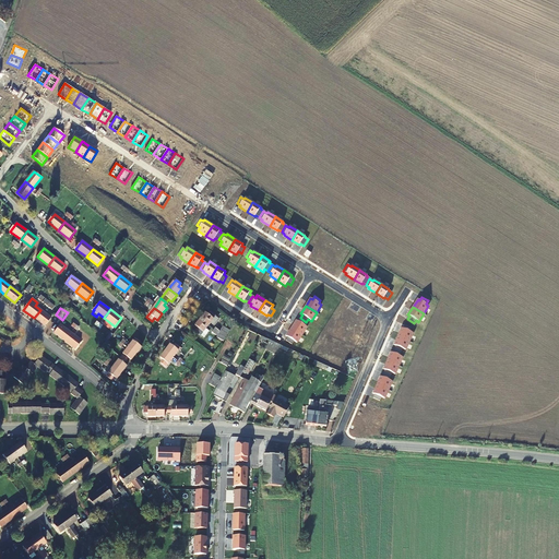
[(40,310),(34,318),(45,326),(51,318),(40,310)]
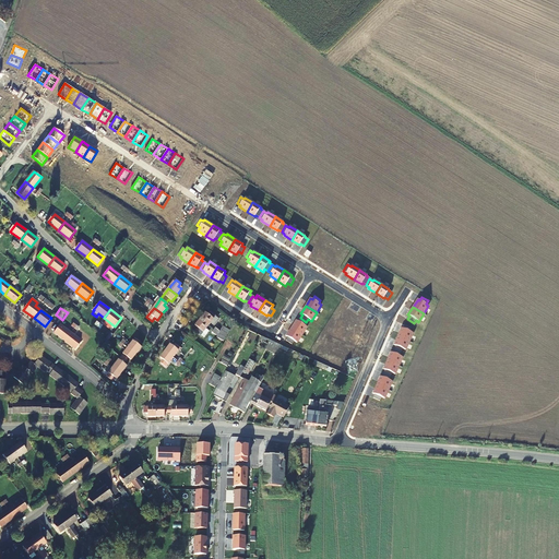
[(200,320),(209,326),(214,320),(213,319),(216,316),(211,312),(207,316),(205,313),(200,320)]
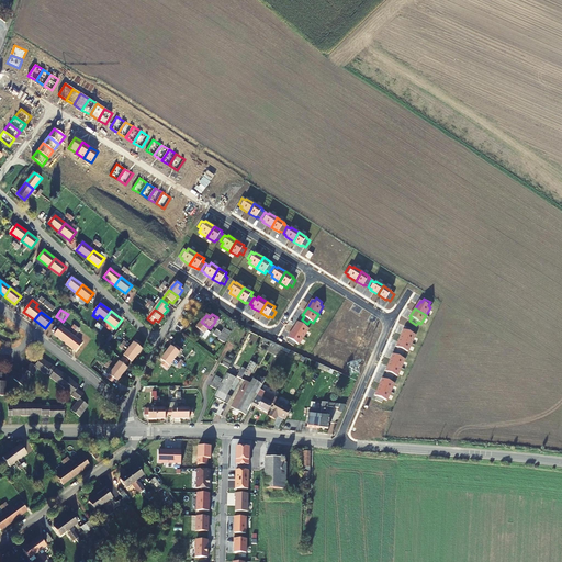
[(298,322),(293,330),(304,337),(308,329),(306,327),(307,324),(302,319),(300,323),(298,322)]
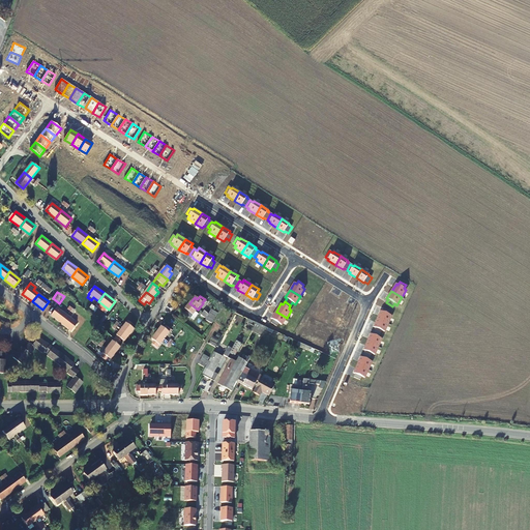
[(198,310),(189,303),(184,310),(187,312),(185,315),(190,318),(193,316),(198,310)]
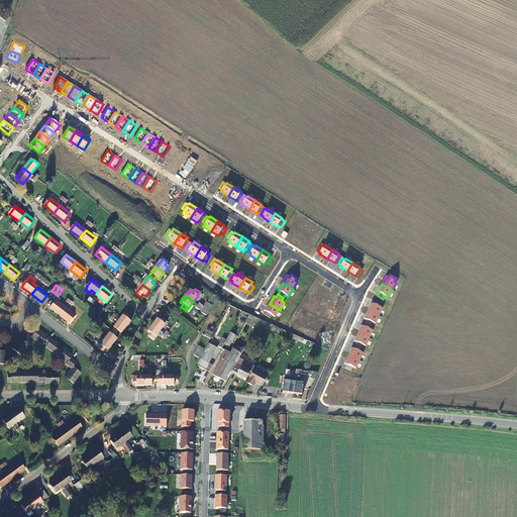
[(60,315),(66,307),(60,303),(61,301),(59,299),(57,301),(56,300),(49,308),(60,315)]
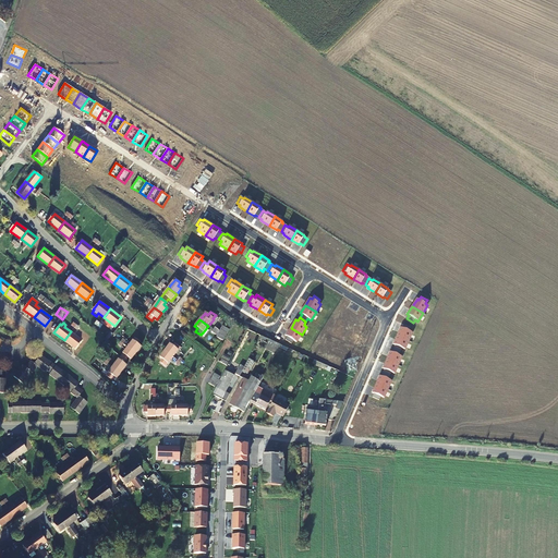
[(401,328),(397,336),(409,341),(412,332),(409,331),(411,328),(403,325),(402,328),(401,328)]
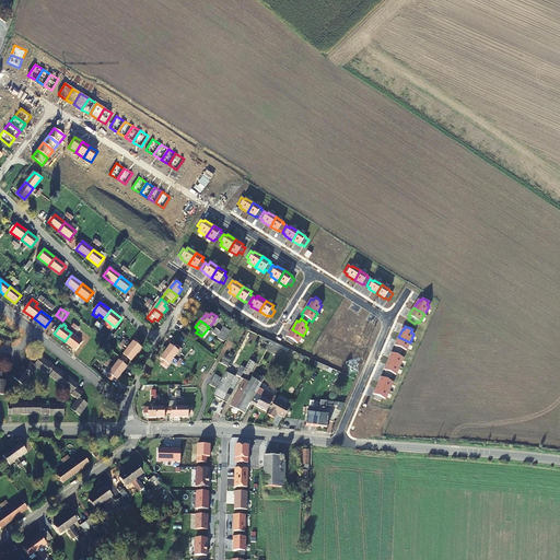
[(95,331),(89,327),(84,333),(91,338),(95,331)]
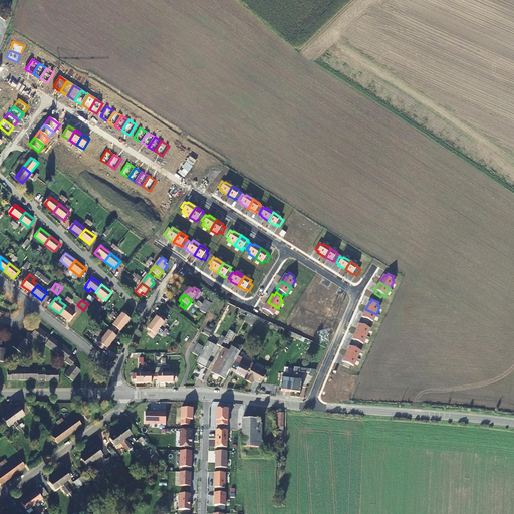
[(278,308),(268,302),(263,309),(265,310),(263,313),(268,316),(270,313),(273,315),(278,308)]
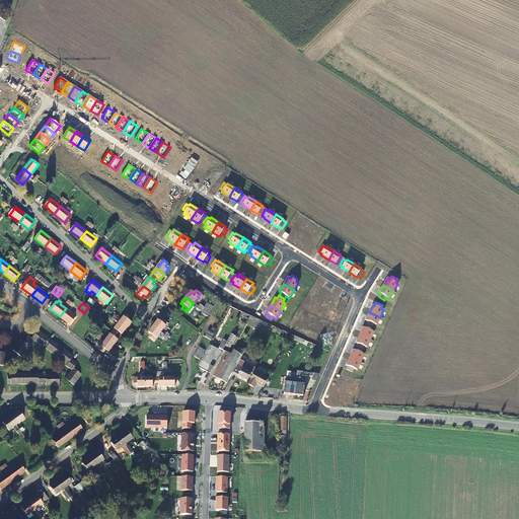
[(66,308),(60,316),(70,324),(76,316),(66,308)]
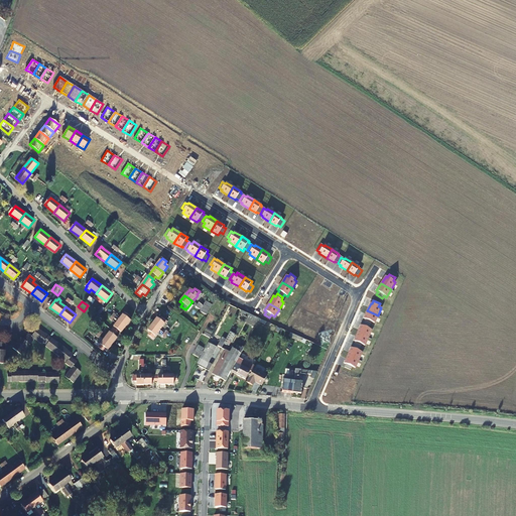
[(378,315),(367,310),(364,318),(365,319),(364,323),(370,326),(372,323),(375,324),(378,315)]
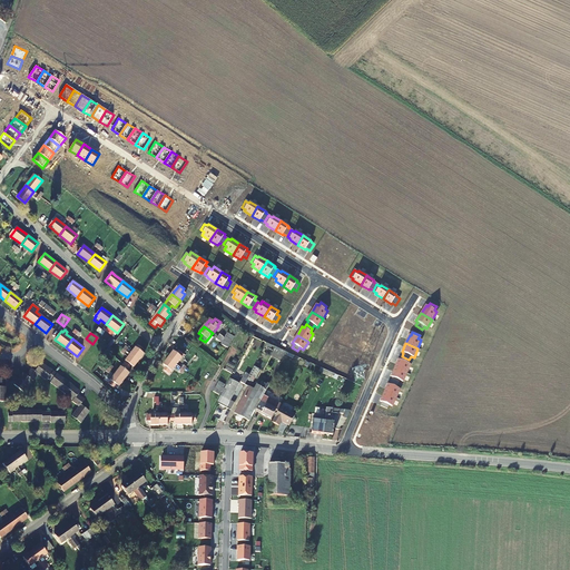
[(130,355),(139,362),(144,355),(141,353),(144,350),(138,345),(130,355)]
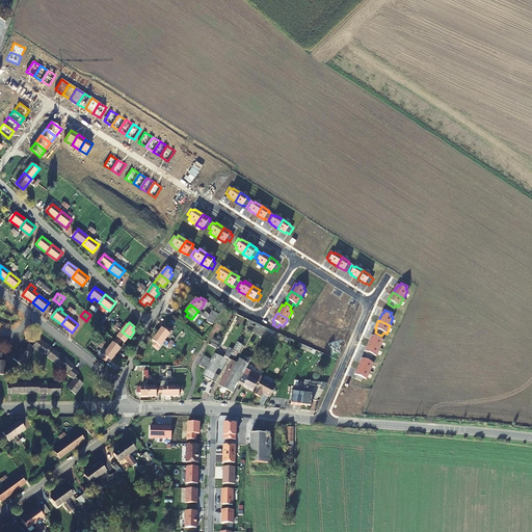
[(263,338),(267,328),(256,324),(251,333),(263,338)]
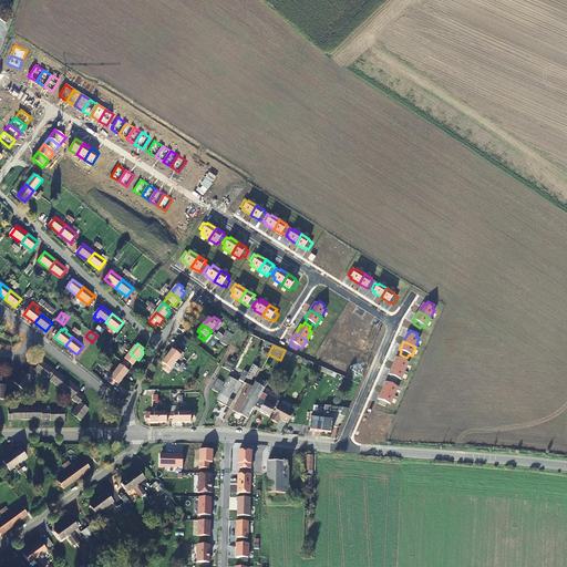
[(167,357),(176,363),(181,357),(183,353),(177,349),(175,352),(172,350),(167,357)]
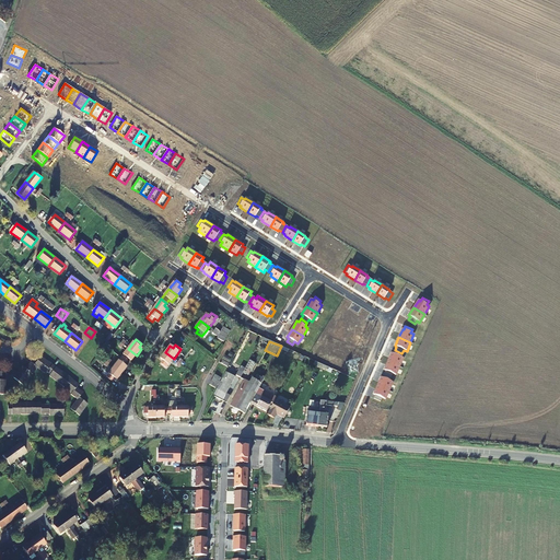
[(121,358),(127,362),(129,360),(131,361),(137,356),(128,349),(121,358)]
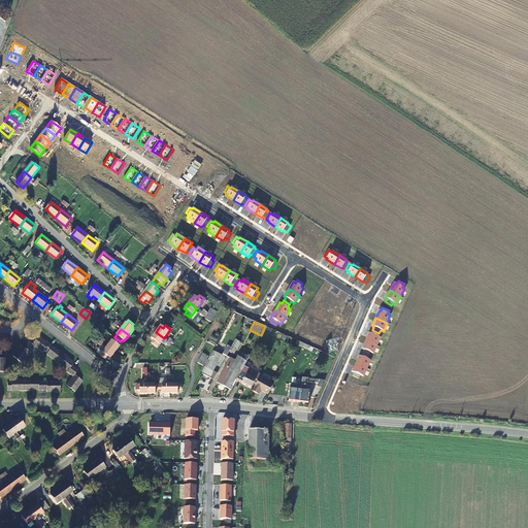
[(369,333),(366,341),(376,345),(381,337),(377,336),(378,333),(372,330),(370,333),(369,333)]
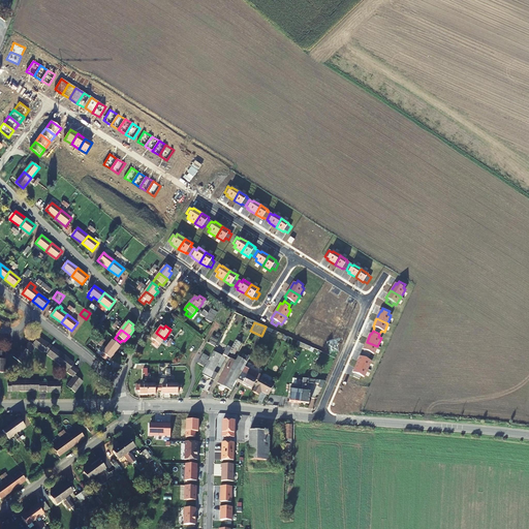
[(162,341),(164,339),(156,333),(151,339),(154,341),(152,343),(160,350),(165,343),(162,341)]
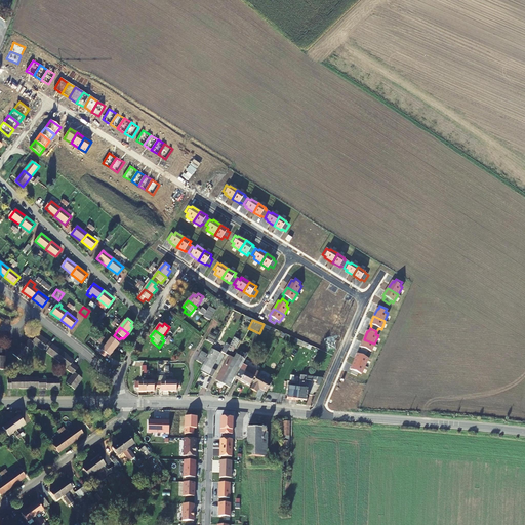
[(107,345),(115,351),(119,345),(117,342),(119,339),(114,335),(107,345)]
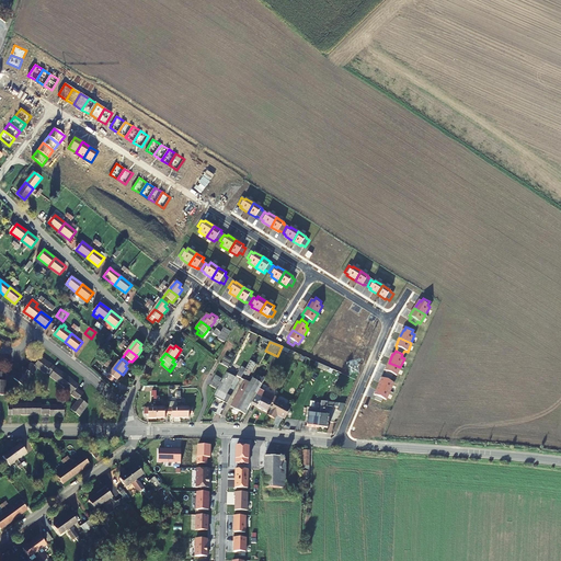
[(46,376),(47,374),(50,377),(49,379),(60,388),(72,397),(71,398),(78,403),(70,412),(79,419),(82,415),(81,414),(88,407),(79,400),(83,396),(80,392),(77,390),(79,388),(71,382),(71,381),(68,378),(64,375),(64,376),(53,367),(48,365),(41,359),(34,367),(31,365),(29,367),(25,371),(23,369),(18,377),(16,376),(14,380),(23,387),(32,376),(33,377),(35,373),(38,369),(46,376)]
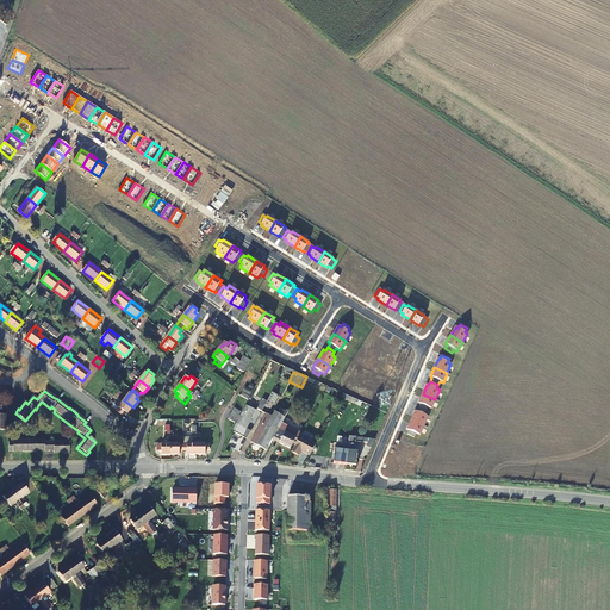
[(268,402),(266,406),(271,410),(278,397),(273,393),(268,402)]
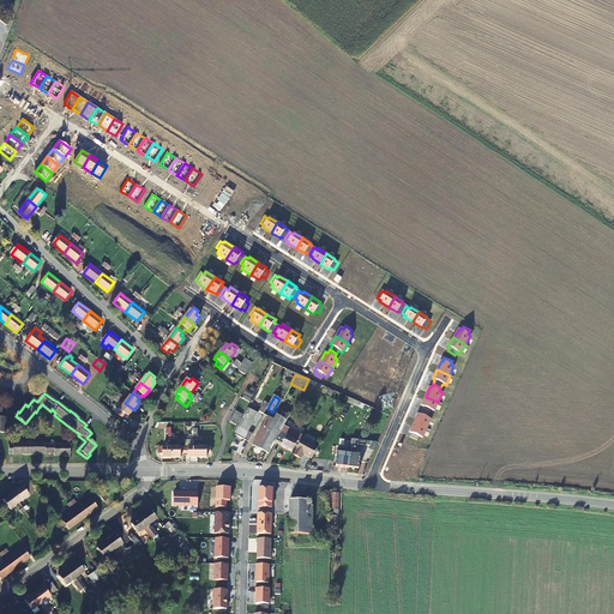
[(429,414),(431,410),(434,411),(438,402),(426,397),(421,405),(423,407),(421,410),(429,414)]
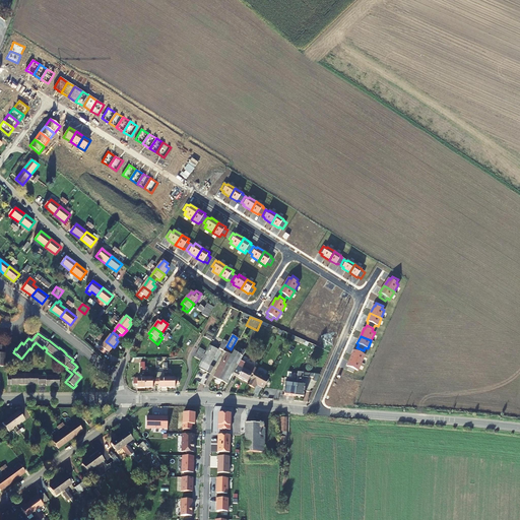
[(226,346),(229,342),(224,340),(219,348),(223,351),(226,346)]
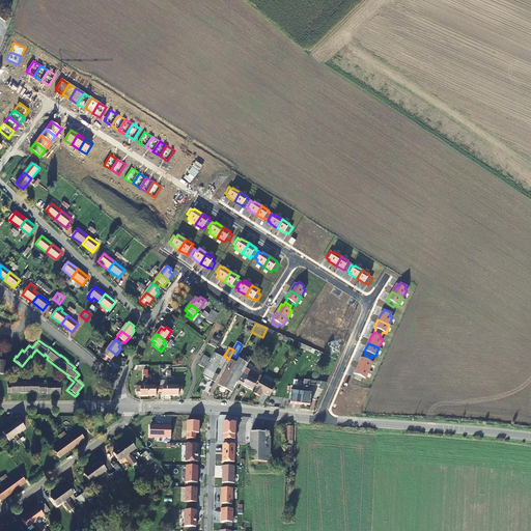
[(115,355),(106,352),(101,358),(106,362),(108,359),(111,361),(115,355)]
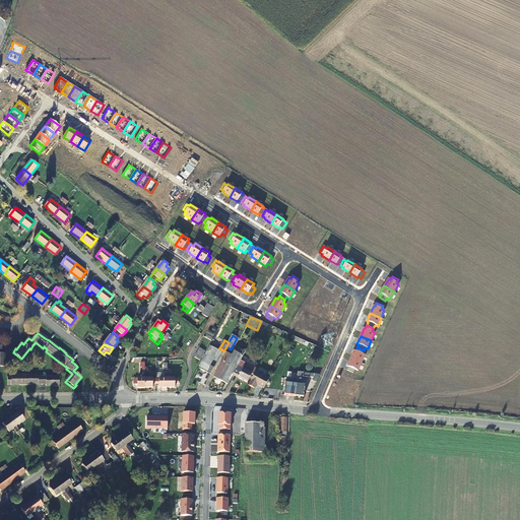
[(209,346),(201,362),(210,367),(214,369),(217,362),(213,360),(218,350),(209,346)]
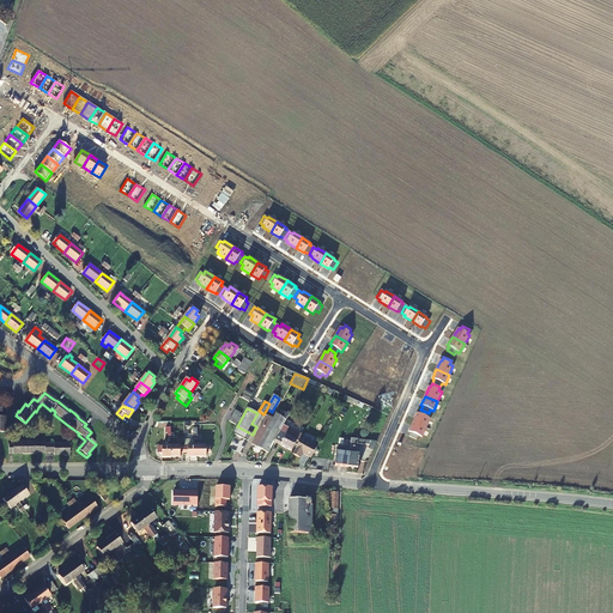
[(418,413),(413,423),(426,428),(430,419),(426,417),(429,413),(420,410),(419,414),(418,413)]
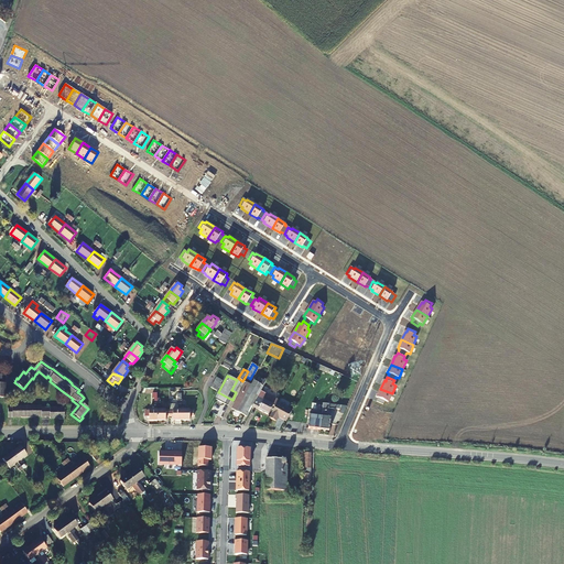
[(239,414),(247,418),(259,394),(266,381),(264,380),(263,381),(258,379),(256,383),(253,382),(251,387),(246,383),(231,410),(235,412),(239,414)]
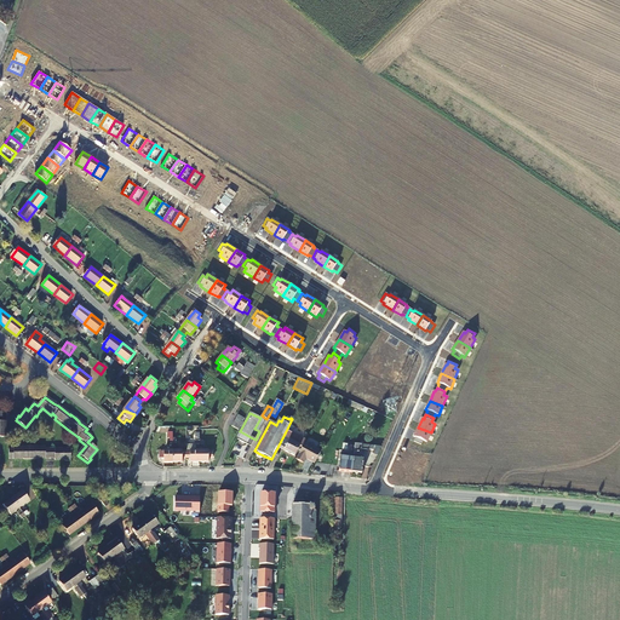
[(431,432),(418,428),(414,437),(415,437),(414,441),(422,445),(423,441),(426,442),(431,432)]
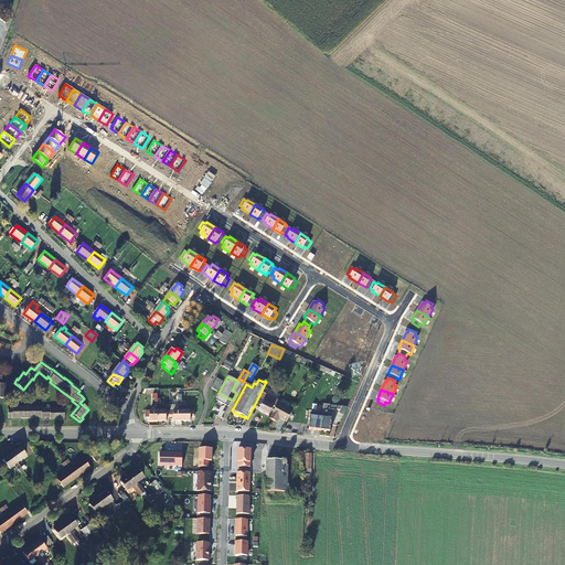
[(320,430),(323,404),(322,404),(323,395),(319,395),(318,404),(311,403),(311,407),(317,408),(316,417),(310,416),(309,429),(320,430)]
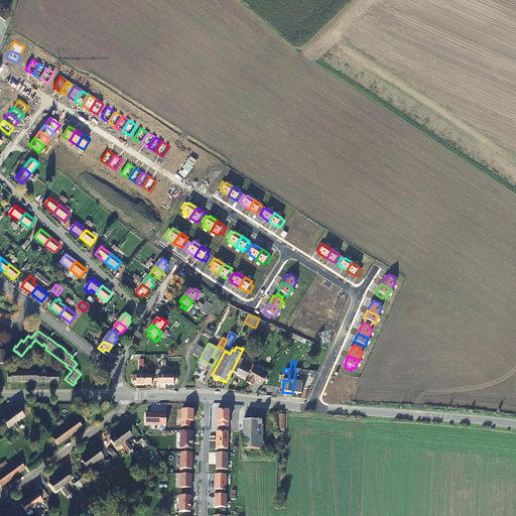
[(246,380),(251,371),(244,367),(245,365),(242,364),(241,366),(237,363),(232,372),(246,380)]
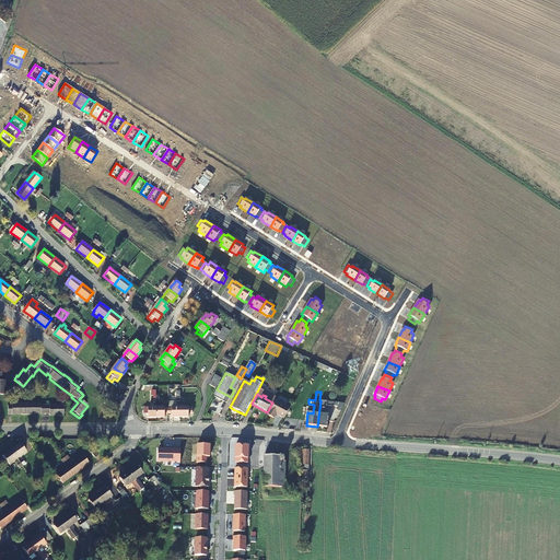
[(321,400),(317,427),(326,428),(328,416),(325,416),(326,405),(337,407),(336,409),(340,411),(343,404),(321,400)]
